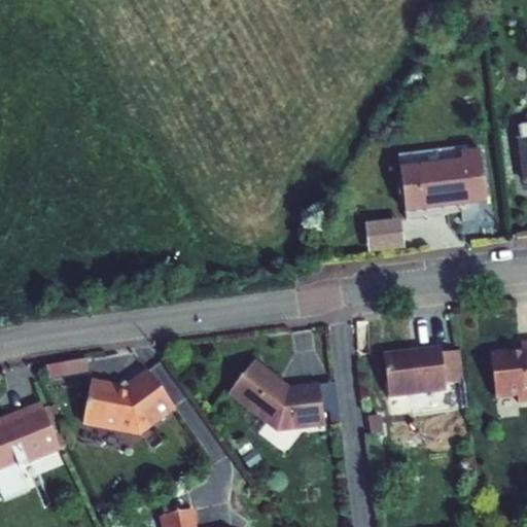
[(526,126),(518,128),(525,182),(526,182),(526,126)]
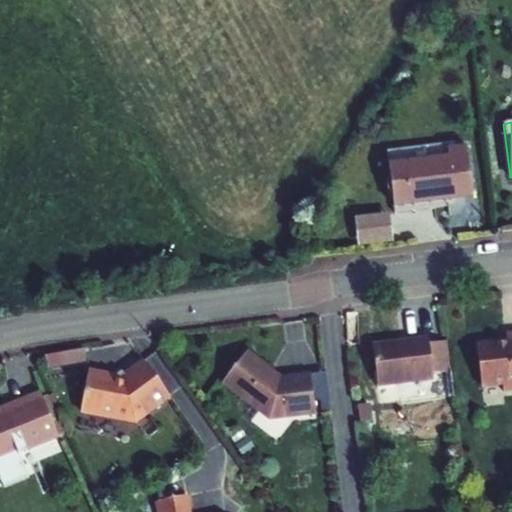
[(448,206),(447,198),(472,195),(466,146),(448,148),(448,143),(386,150),(394,213),(448,206)]
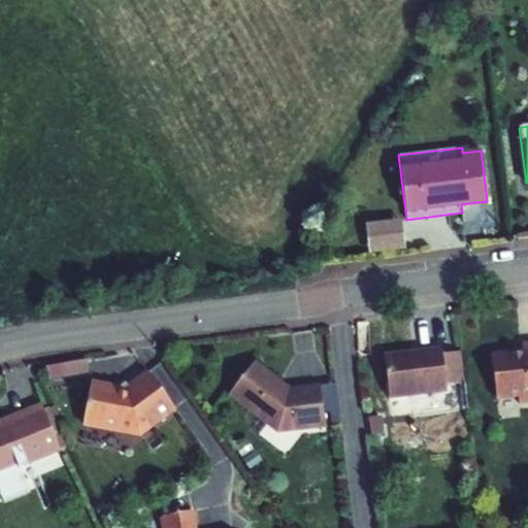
[(369,251),(404,250),(403,220),(368,220),(369,251)]
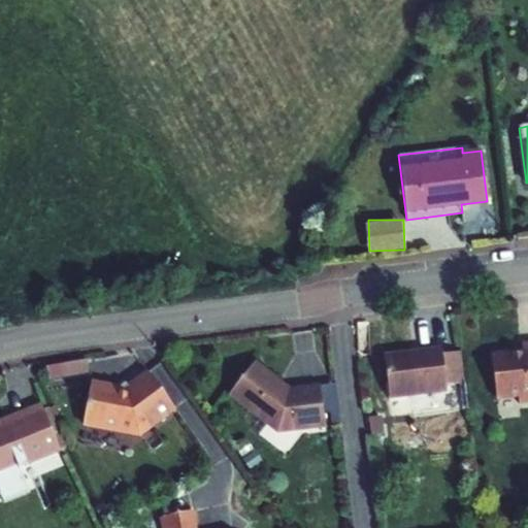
[(522,351),(490,354),(495,397),(516,395),(517,402),(527,401),(527,341),(521,343),(522,351)]
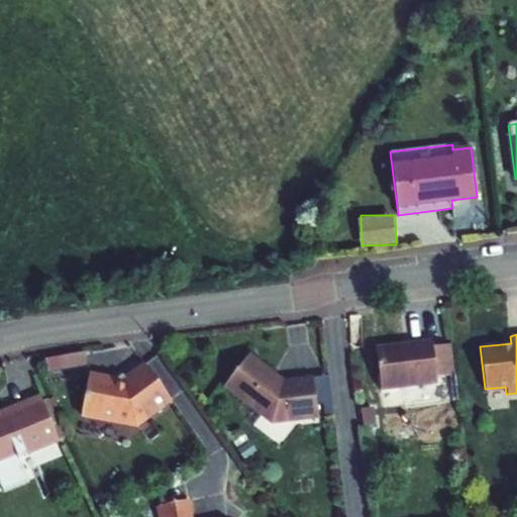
[(432,339),(377,346),(382,388),(437,381),(437,375),(454,373),(451,342),(432,344),(432,339)]
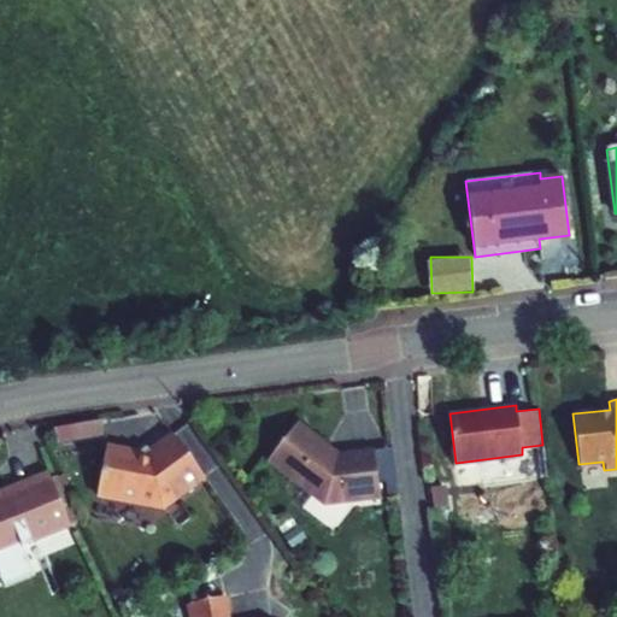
[(105,418),(57,427),(60,445),(107,435),(105,418)]
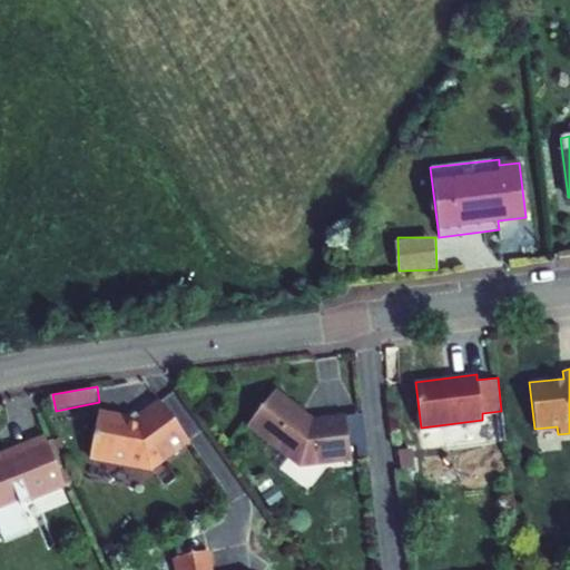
[(300,412),(273,391),(246,426),(298,467),(350,461),(344,416),(311,420),(308,421),(298,413),(300,412)]
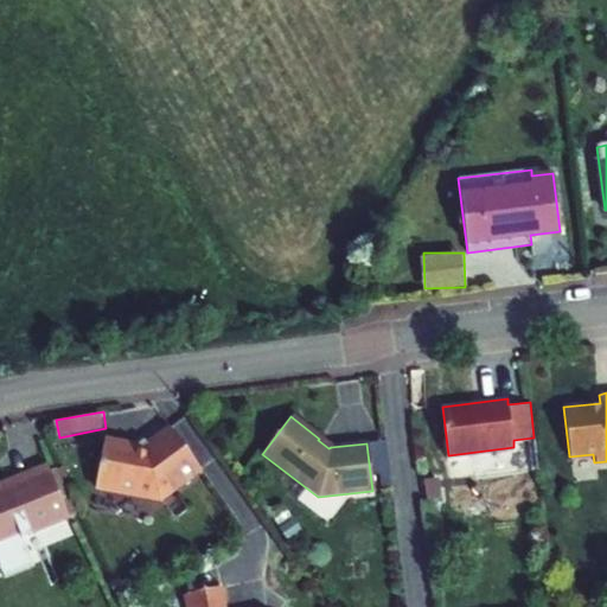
[(96,485),(159,498),(200,468),(171,427),(148,443),(145,439),(136,445),(104,439),(96,485)]
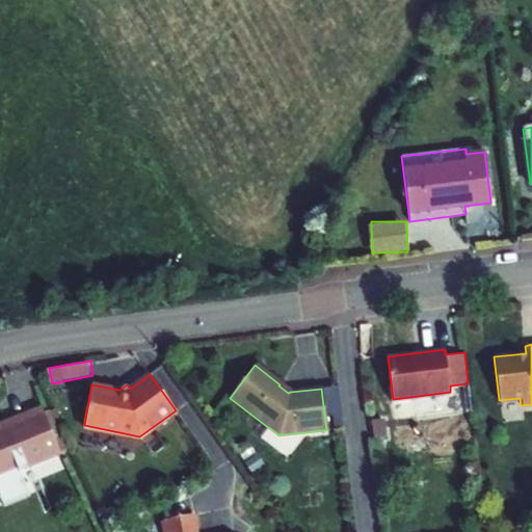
[(42,408),(8,421),(10,426),(44,414),(42,408)]
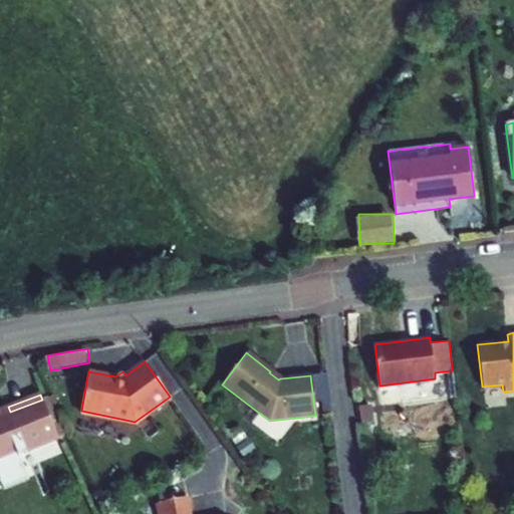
[(47,398),(42,400),(58,439),(64,436),(47,398)]
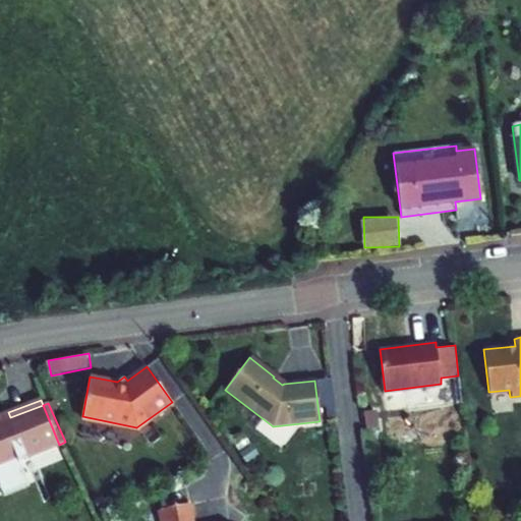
[(8,412),(0,415),(0,467),(26,457),(59,445),(43,405),(10,417),(8,412)]
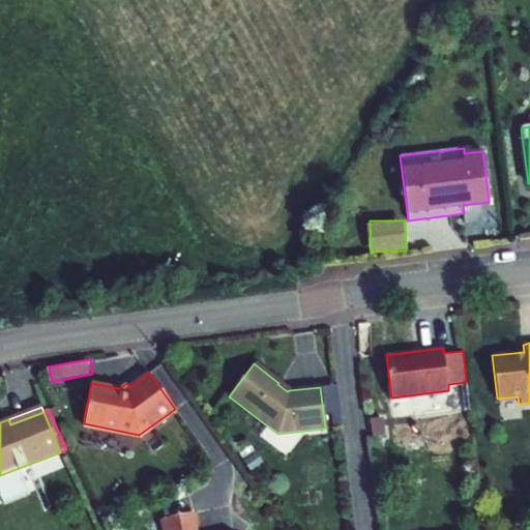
[(197,529),(194,512),(164,520),(166,529),(197,529)]
